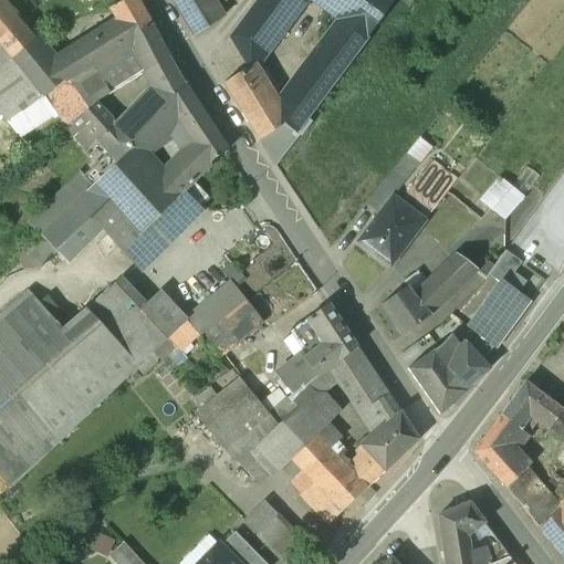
[(37,39),(4,0),(0,0),(0,47),(11,60),(37,39)]
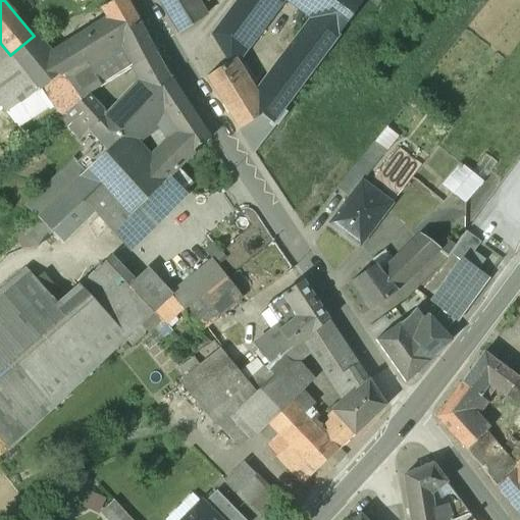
[(111,21),(92,33),(101,50),(121,38),(128,52),(149,38),(141,22),(127,0),(115,0),(103,7),(111,21)]
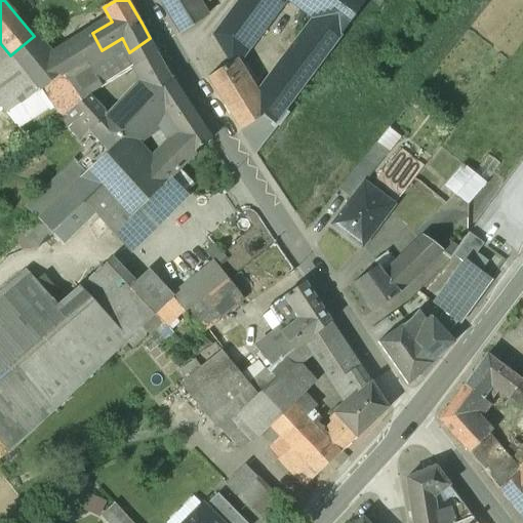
[(160,0),(182,33),(205,17),(206,12),(197,0),(160,0)]
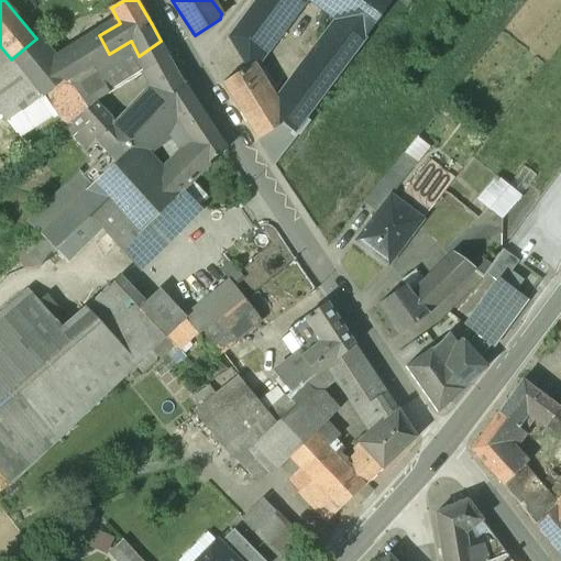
[(256,0),(231,34),(240,51),(270,40),(299,0),(256,0)]
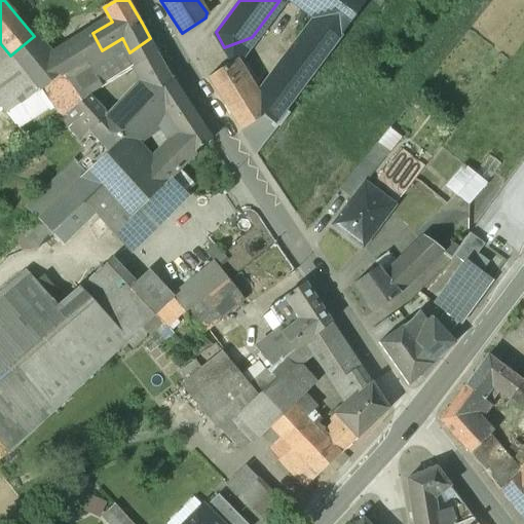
[(295,0),(323,20),(341,33),(366,0),(295,0)]
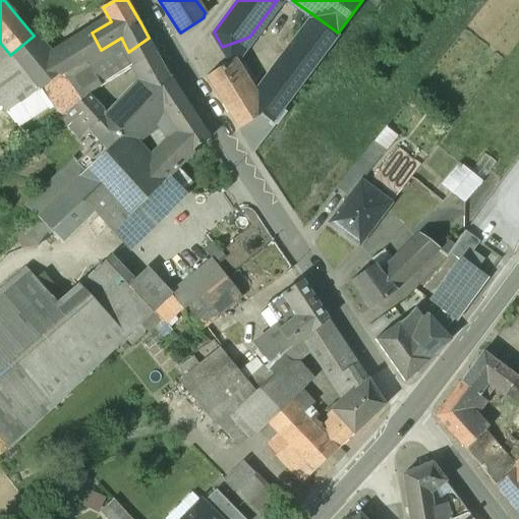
[(320,19),(295,44),(318,61),(338,33),(320,19)]
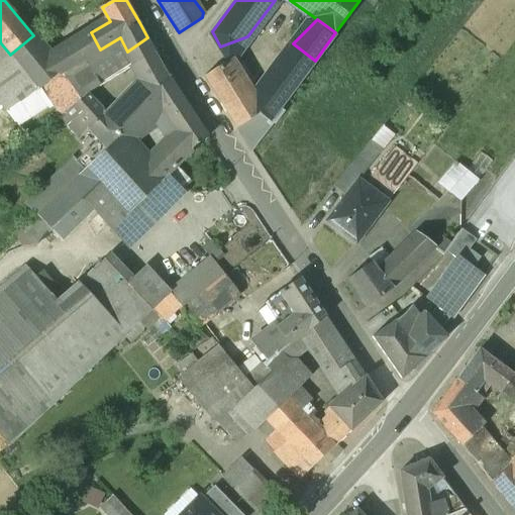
[(91,32),(52,57),(71,62),(74,66),(87,58),(100,49),(91,32)]
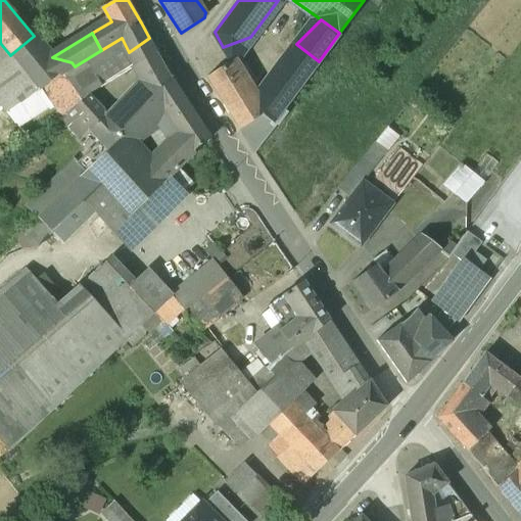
[(52,57),(34,36),(10,55),(38,89),(41,86),(63,68),(72,62),(52,57)]
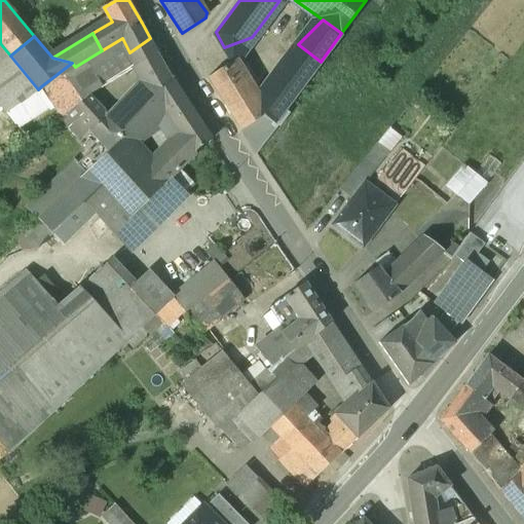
[(102,50),(88,59),(104,86),(135,67),(137,66),(157,50),(150,38),(129,52),(122,38),(102,50)]
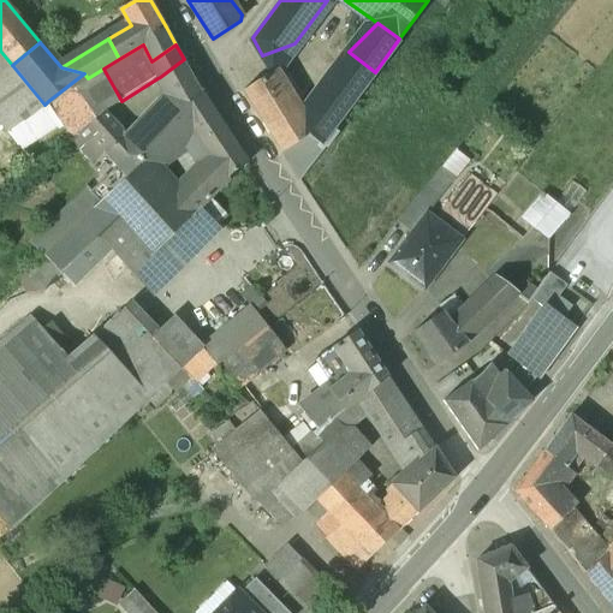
[(0,118),(21,143),(63,117),(58,112),(48,101),(45,105),(12,65),(0,51),(0,118)]
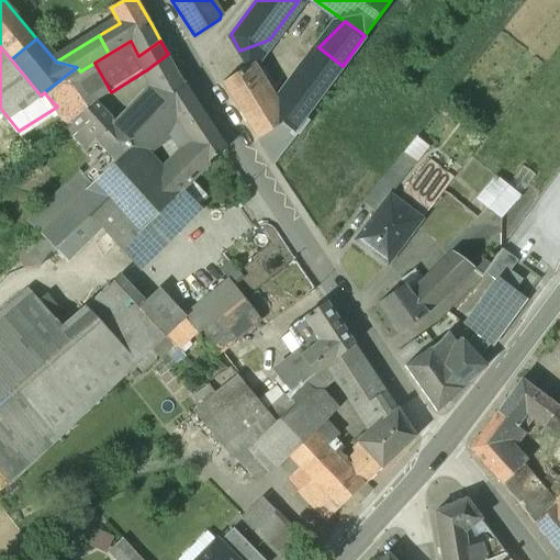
[(282,97),(276,105),(283,122),(294,131),(343,66),(318,47),(282,97)]
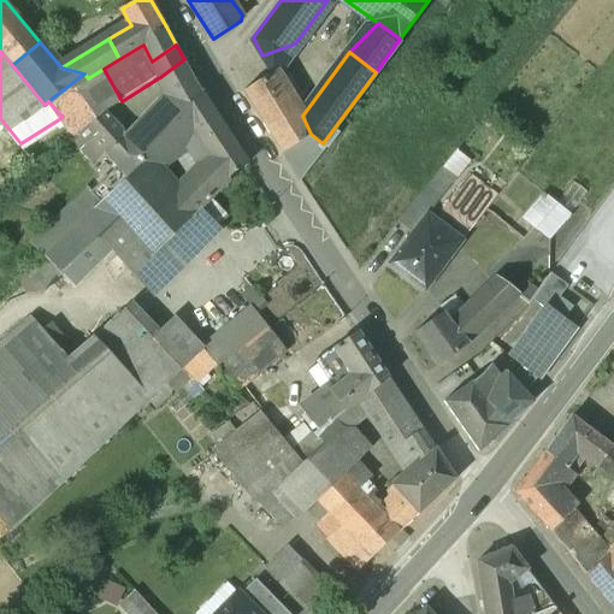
[(160,77),(158,78),(167,94),(134,129),(129,123),(123,128),(130,134),(142,154),(202,93),(184,59),(160,77)]
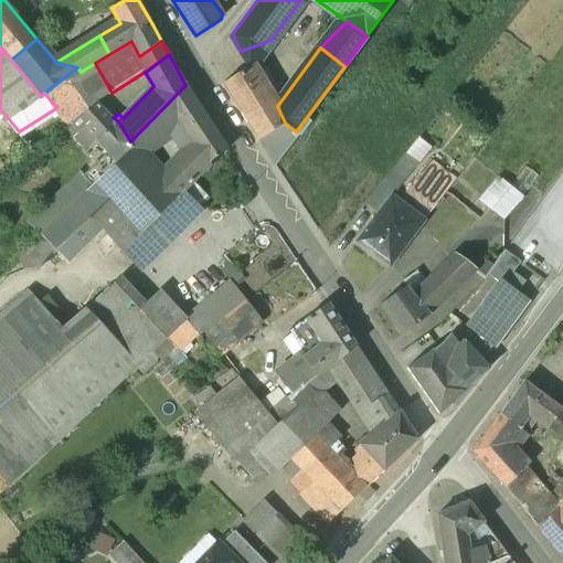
[(265,65),(258,65),(254,67),(253,65),(225,82),(261,138),(285,123),(277,106),(284,97),(265,65)]
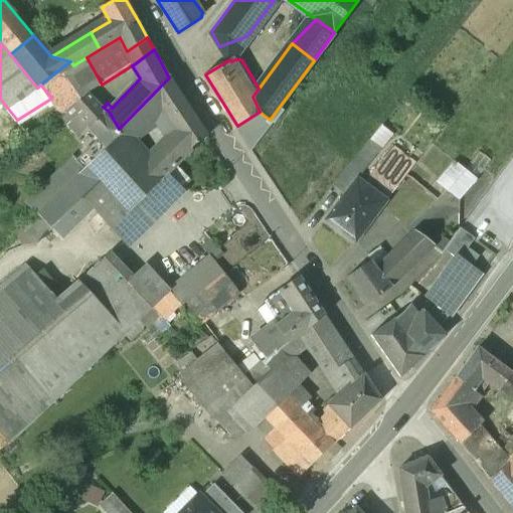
[(62,67),(40,84),(48,94),(70,77),(62,67)]
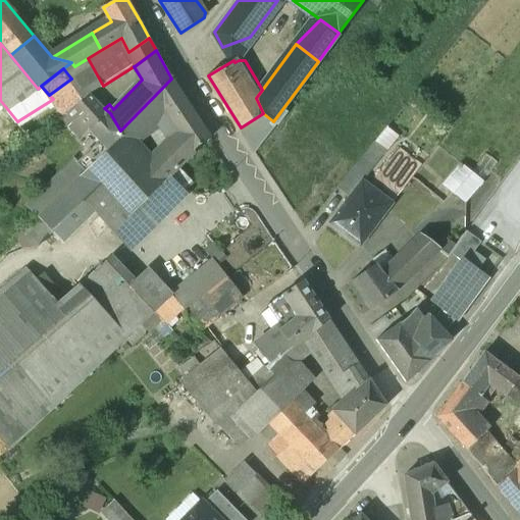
[(171,79),(120,131),(123,135),(134,146),(170,119),(179,133),(199,119),(171,79)]
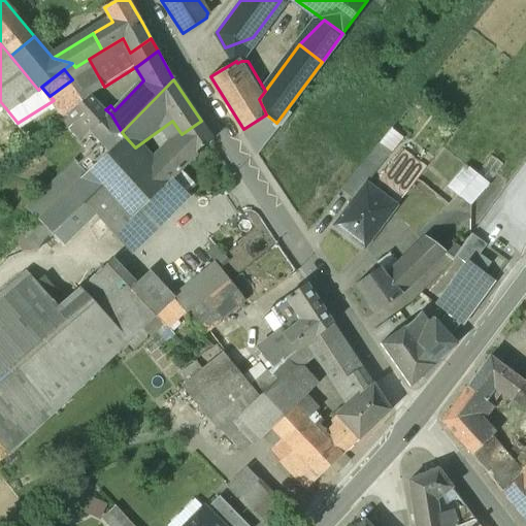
[(74,94),(60,107),(67,118),(75,110),(83,104),(74,94)]
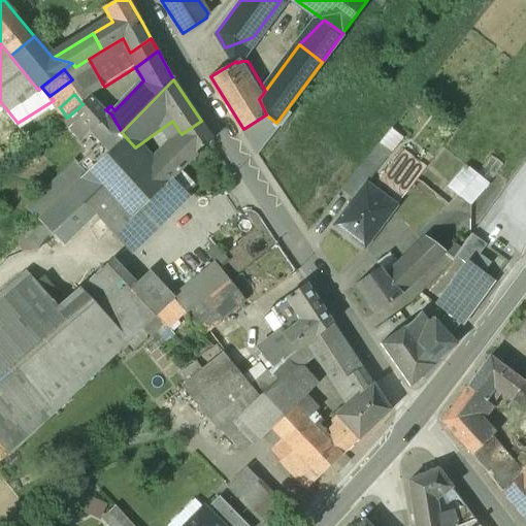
[(105,109),(92,95),(83,104),(75,110),(110,150),(125,136),(122,132),(111,114),(105,109)]
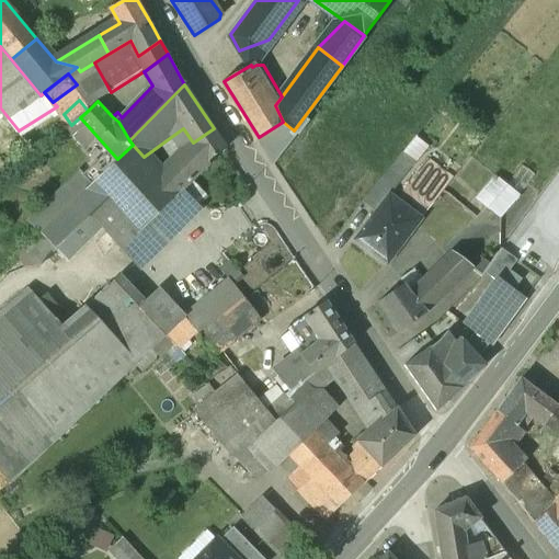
[(283,122),(259,137),(274,162),(287,145),(297,132),(294,130),(283,122)]
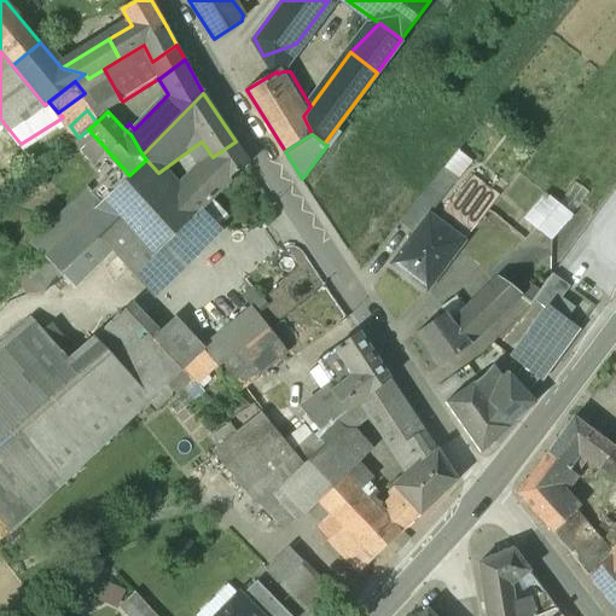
[(236,141),(213,157),(214,158),(180,193),(202,209),(230,181),(227,178),(250,163),(236,141)]
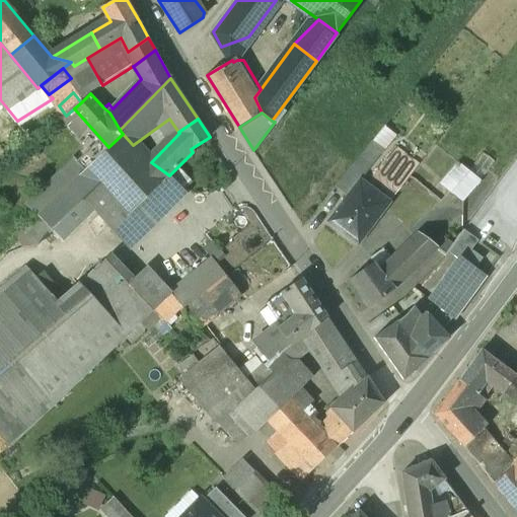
[(397,134),(385,125),(373,140),(385,149),(386,149),(397,134)]
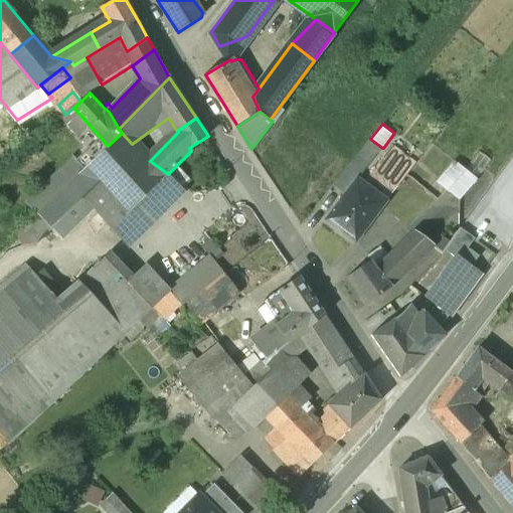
[(132,144),(122,133),(108,146),(84,168),(86,168),(99,183),(110,195),(99,205),(98,209),(98,211),(99,213),(112,227),(114,226),(128,241),(184,189),(176,179),(168,174),(150,161),(146,159),(132,144)]
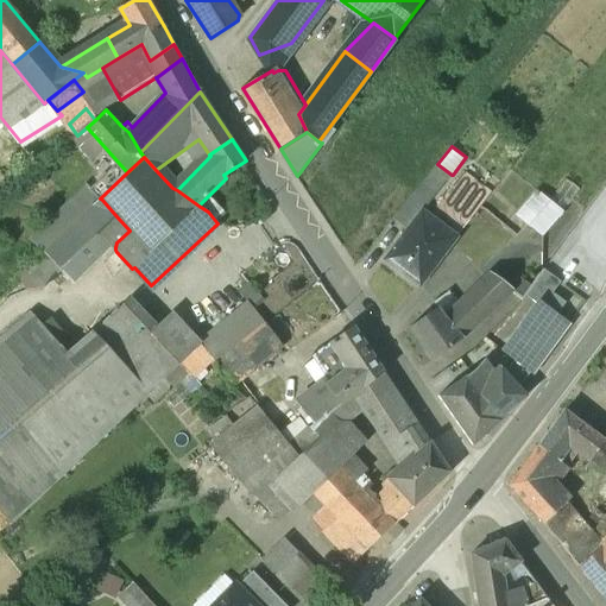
[(437,164),(415,191),(429,203),(452,175),(437,164)]
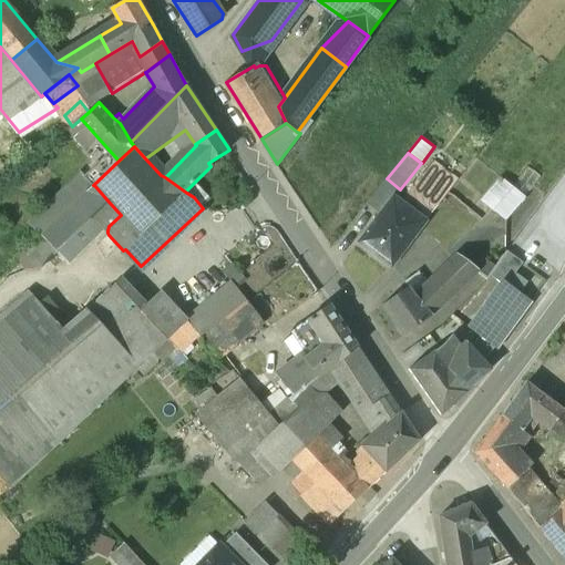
[(434,158),(402,201),(428,219),(459,177),(434,158)]
